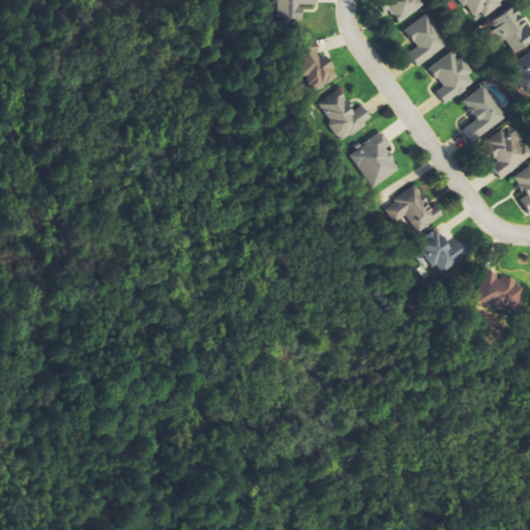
[(318,0),(280,0),(280,23),(301,23),(302,6),(318,6),(318,0)]
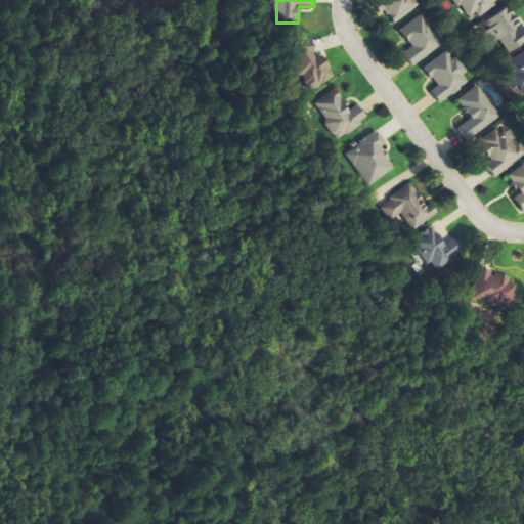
[(389,0),(380,7),(393,25),(419,5),(415,0),(389,0)]
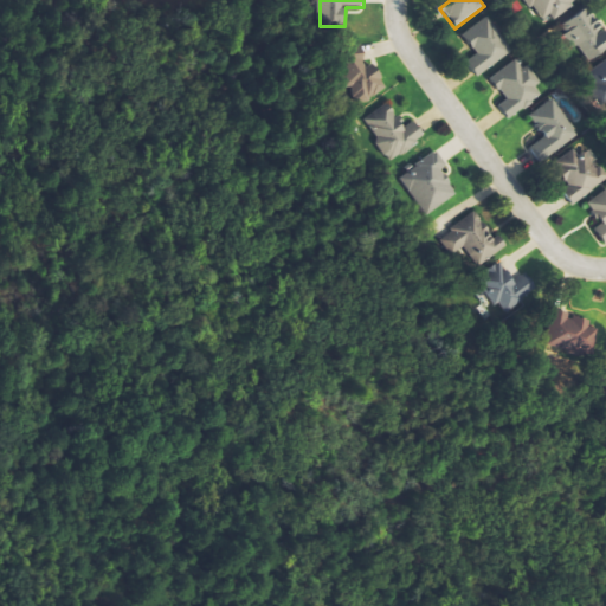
[(529,0),(546,26),(578,5),(574,0),(529,0)]
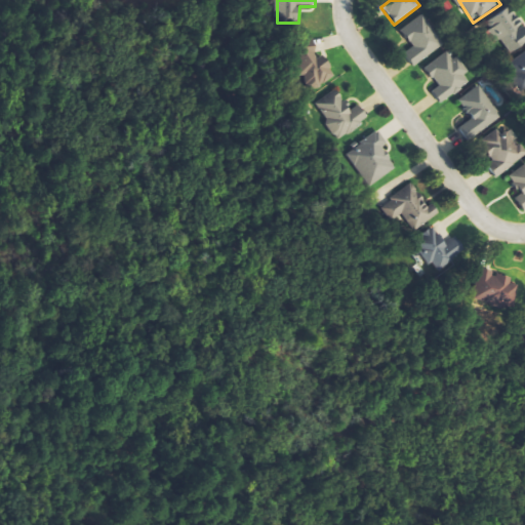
[(512,22),(507,12),(486,24),(497,43),(502,41),(510,54),(524,45),(524,28),(523,29),(518,18),(512,22)]
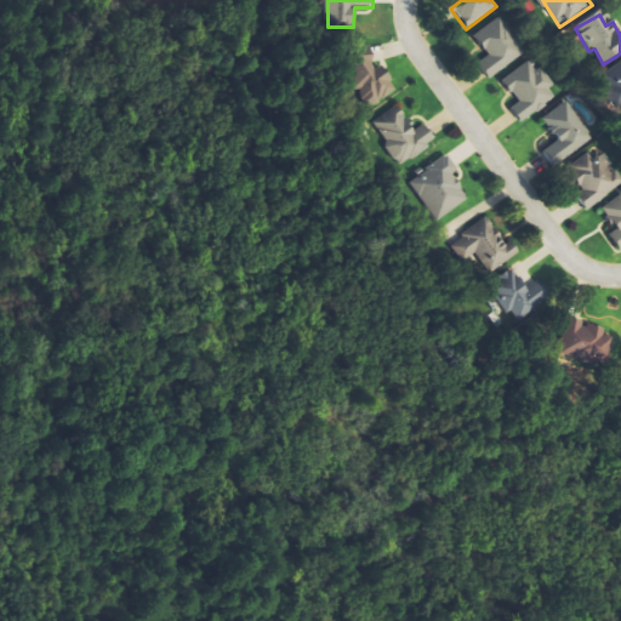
[(488,78),(524,56),(502,18),(474,34),(488,57),(478,62),(488,78)]
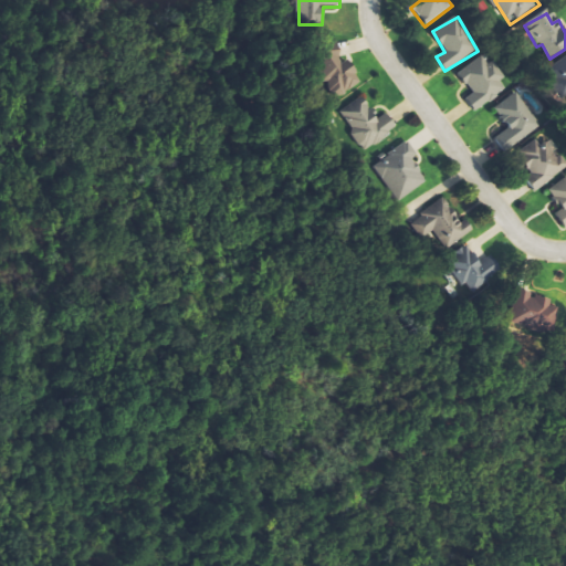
[(332,98),(360,87),(344,48),(316,59),(332,98)]
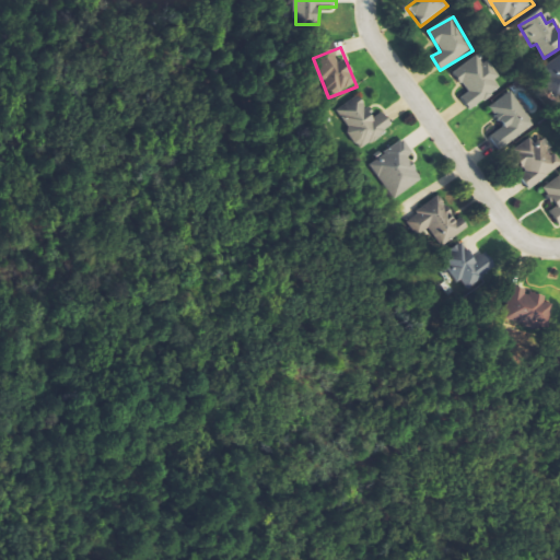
[(453,72),(467,93),(461,97),(469,111),(504,88),(486,60),(482,63),(477,56),(453,72)]
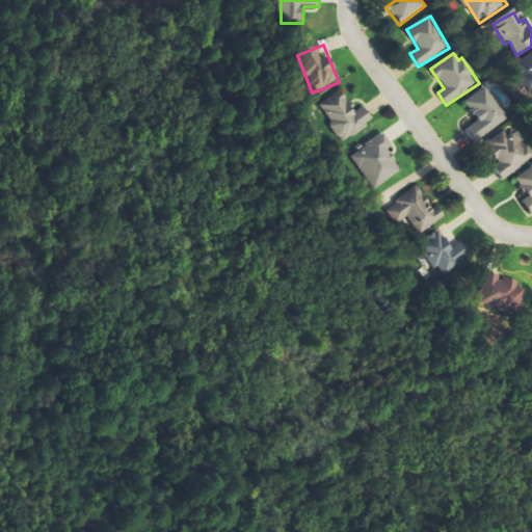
[(531,54),(514,67),(531,91),(531,54)]
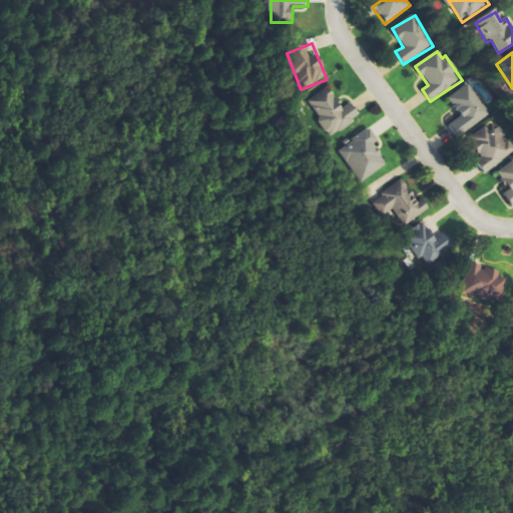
[(491,115),(468,83),(447,98),(460,117),(448,125),(457,138),(491,115)]
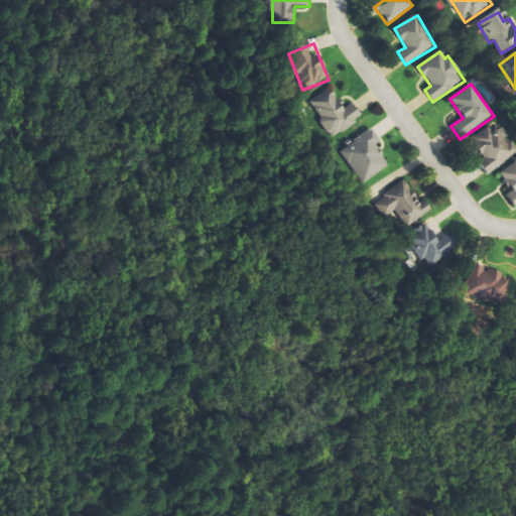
[(354,104),(343,110),(333,89),(310,101),(330,138),(363,121),(354,104)]
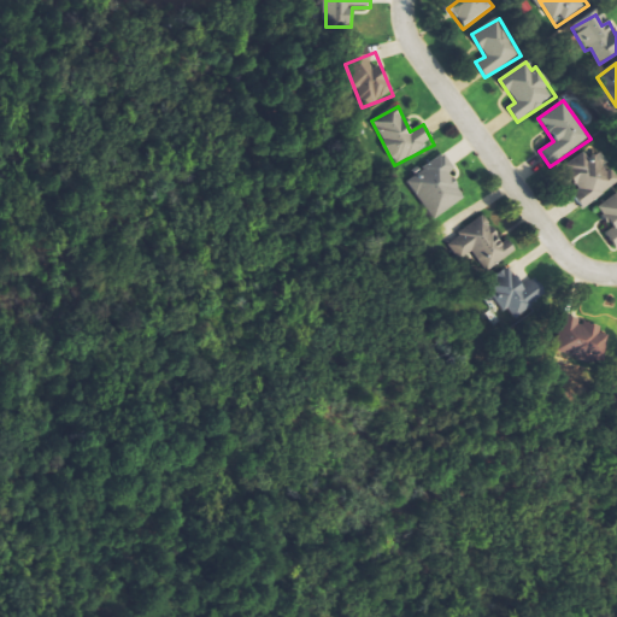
[(582,209),(616,186),(616,176),(610,166),(601,153),(591,159),(586,152),(564,166),(580,191),(573,194),(582,209)]
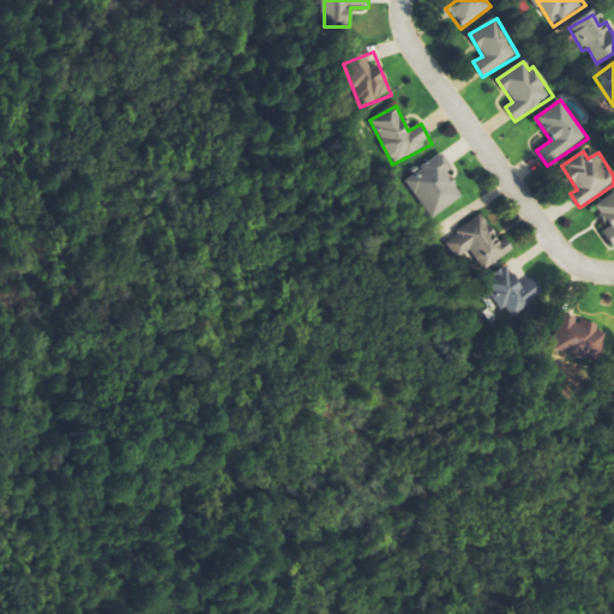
[(432,220),(464,197),(447,173),(453,169),(441,154),(404,181),(432,220)]
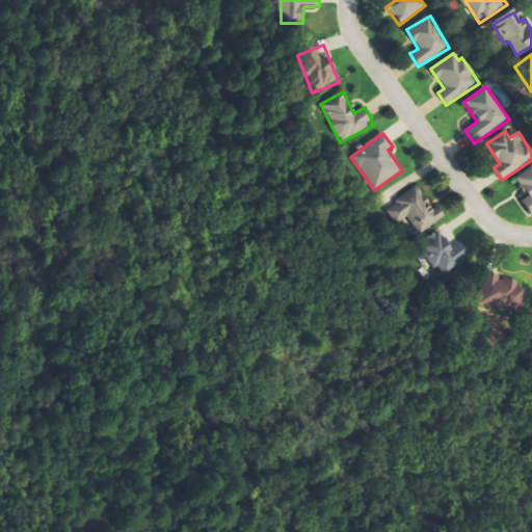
[(531,215),(531,167),(514,180),(528,197),(522,202),(531,215)]
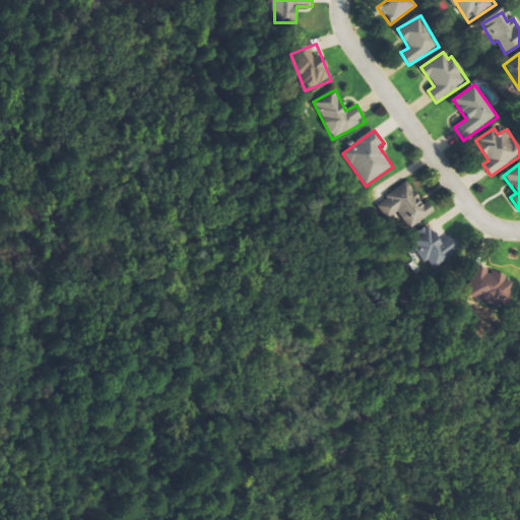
[(381,200),(400,234),(436,213),(429,201),(423,205),(409,183),(381,200)]
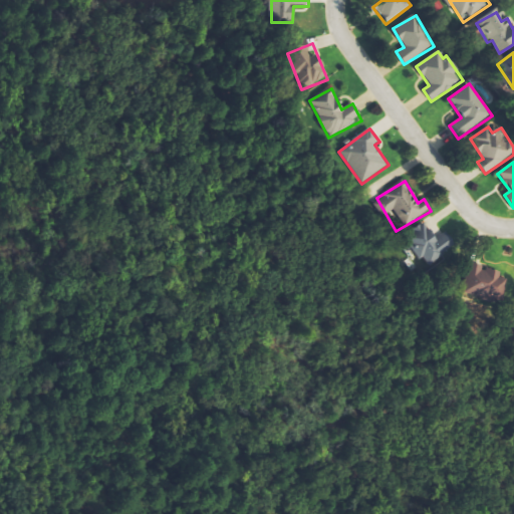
[(405,236),(427,268),(457,246),(446,232),(437,239),(425,222),(405,236)]
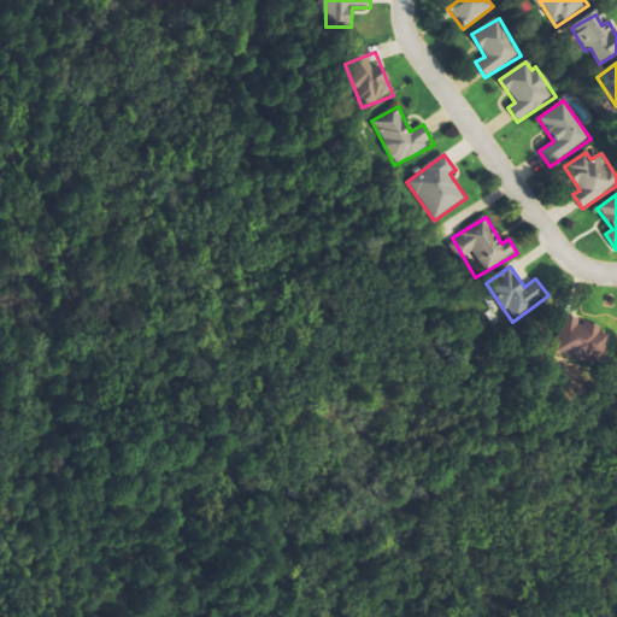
[(603,327),(581,321),(581,318),(564,313),(553,351),(606,364),(613,336),(601,333),(603,327)]
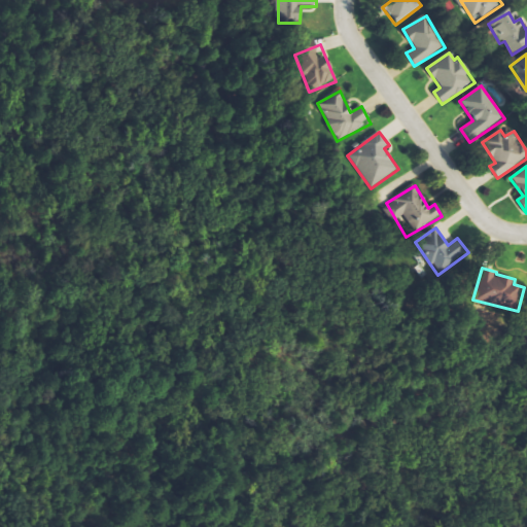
All buildings are outlined.
